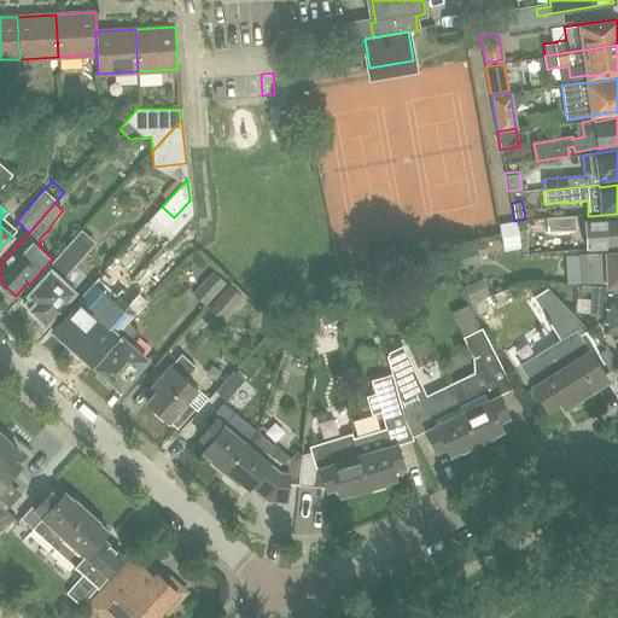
[(547,233),(576,232),(575,216),(546,219),(547,233)]
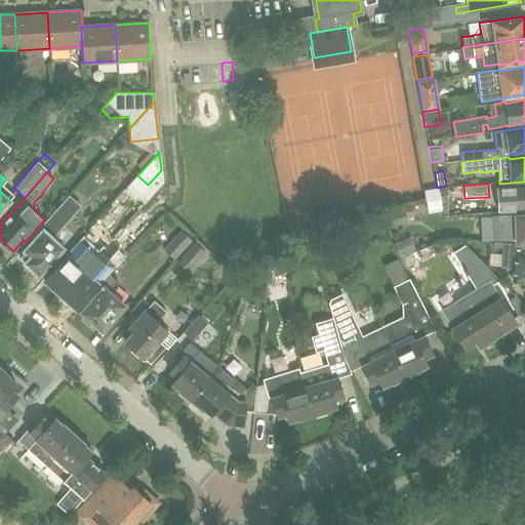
[(524,186),(493,188),(494,199),(515,198),(515,209),(524,208),(524,186)]
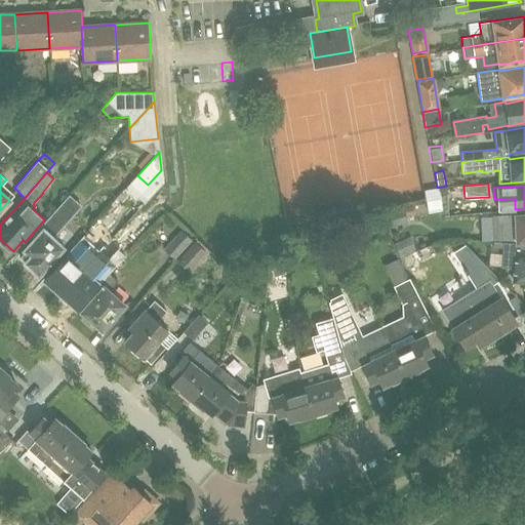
[(62,247),(52,239),(81,206),(69,195),(32,236),(35,239),(19,256),(38,273),(62,247)]
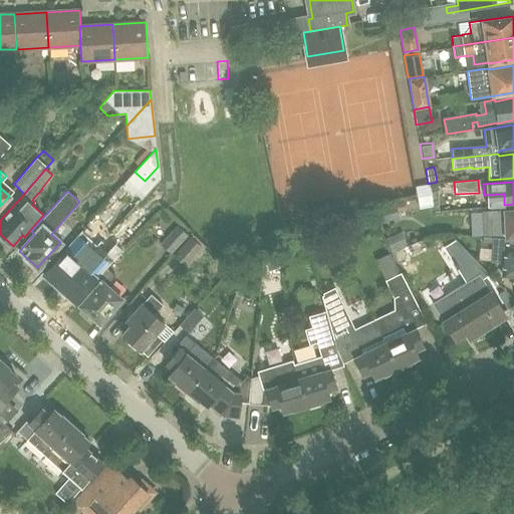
[(399,219),(396,204),(375,209),(379,223),(399,219)]
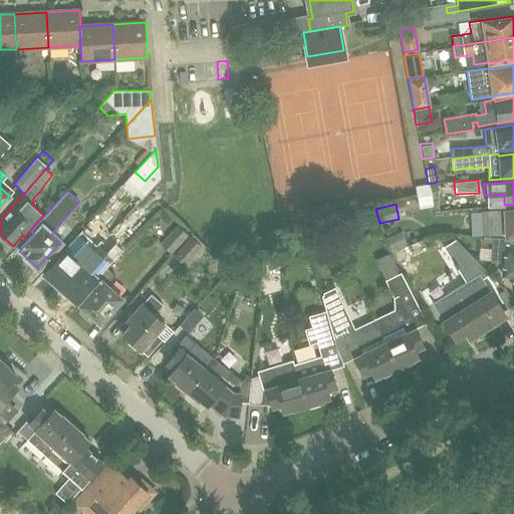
[(513,210),(482,212),(483,220),(486,220),(487,236),(505,237),(513,236),(513,210)]
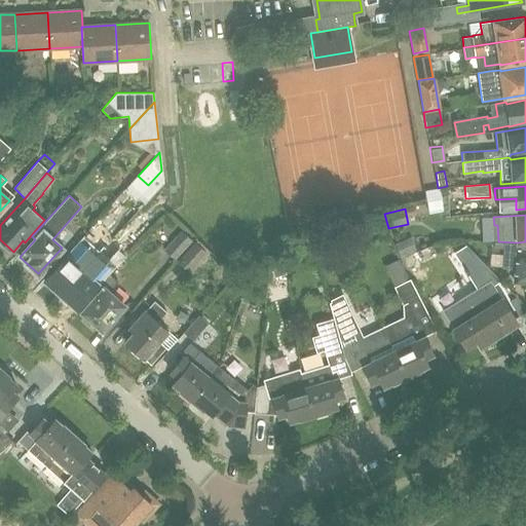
[(192,240),(182,231),(163,250),(175,260),(192,240)]
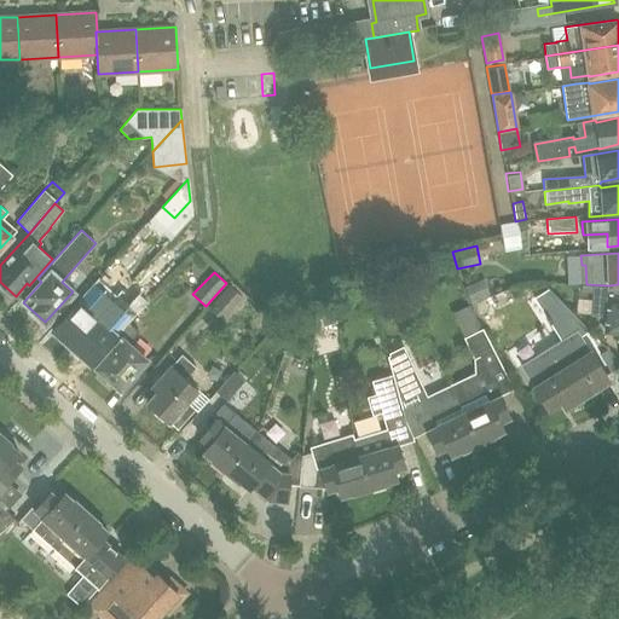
[(51,328),(70,345),(94,317),(87,310),(98,296),(103,298),(113,287),(99,276),(51,328)]
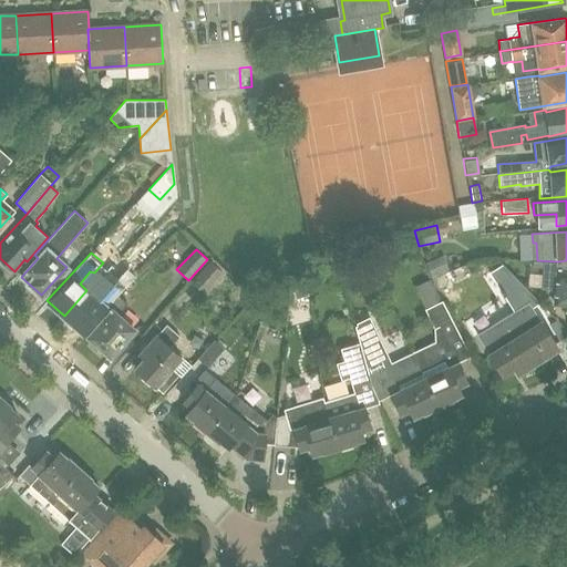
[(449,269),(443,256),(426,264),(432,276),(449,269)]
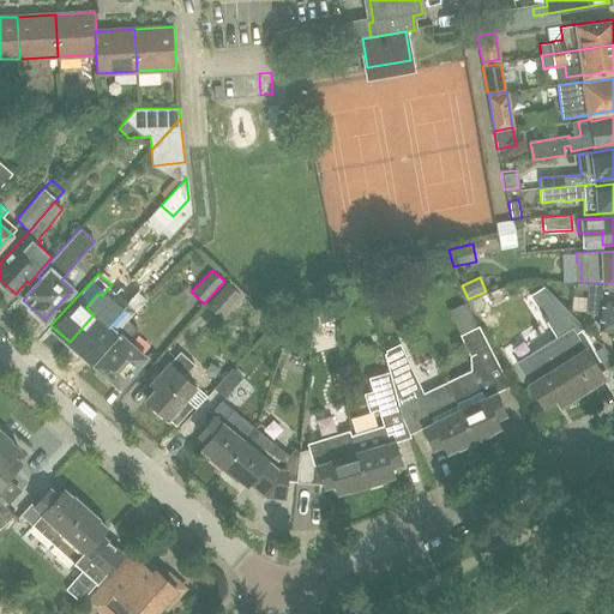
[(613,295),(603,296),(603,283),(582,282),(576,281),(575,311),(601,313),(600,329),(613,329),(613,295)]
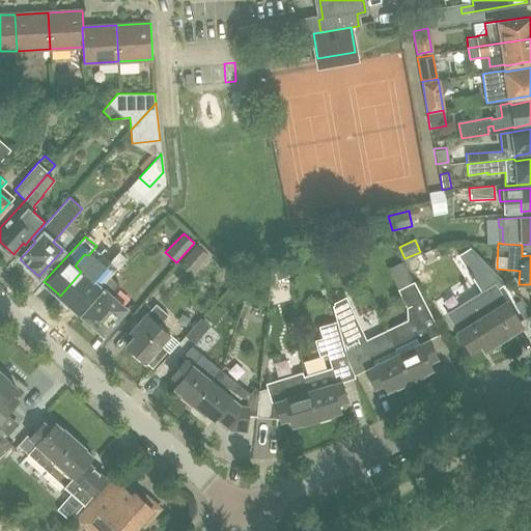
[(208,254),(197,245),(178,264),(190,274),(208,254)]
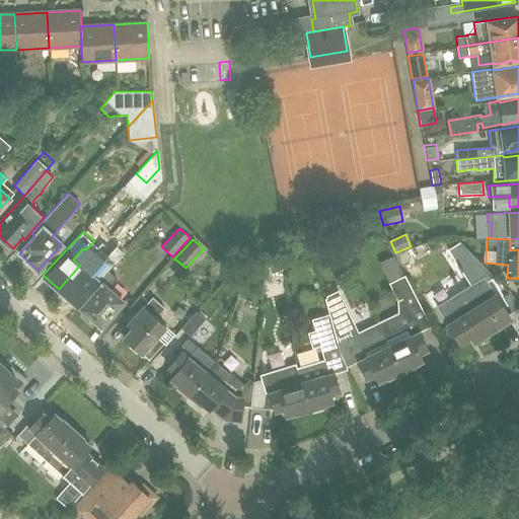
[(470,285),(437,306),(448,324),(460,343),(470,336),(474,342),(511,319),(495,295),(489,299),(480,287),(495,278),(460,242),(448,250),(470,285)]
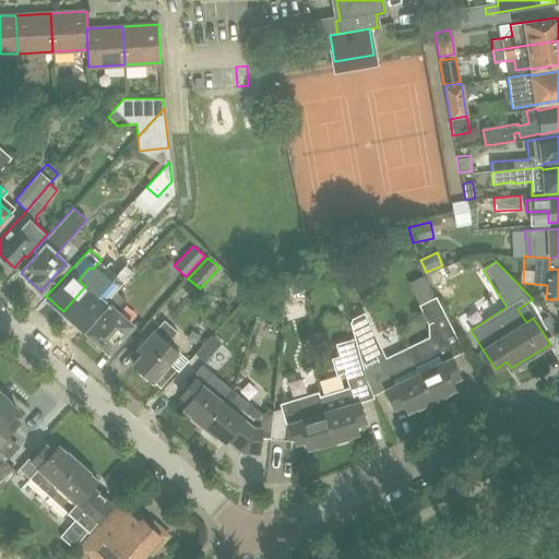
[(304,292),(300,283),(298,273),(289,276),(292,286),(288,286),(290,295),(304,292)]
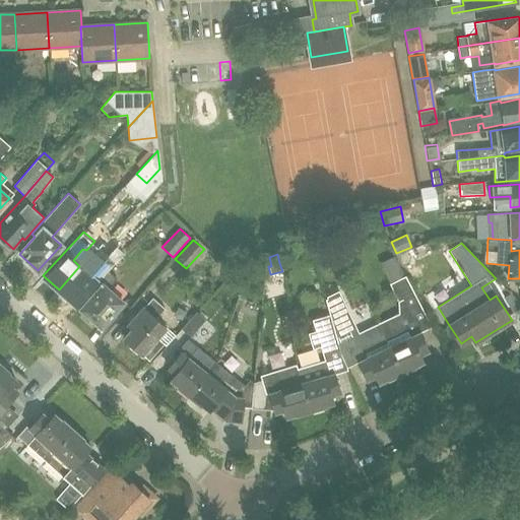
[(82,268),(61,291),(76,306),(98,282),(90,275),(82,268)]
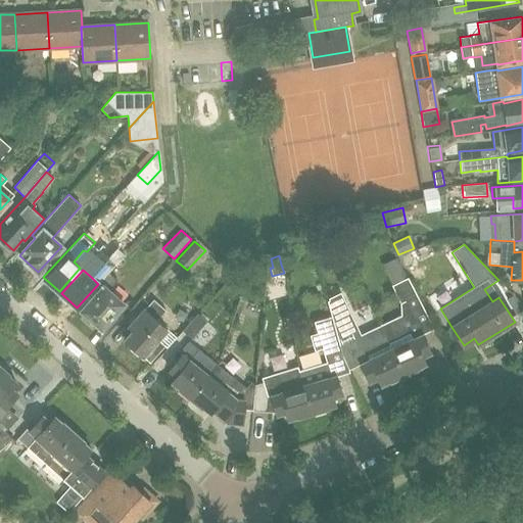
[(81,311),(101,329),(124,303),(108,290),(117,280),(109,273),(92,293),(94,295),(81,311)]
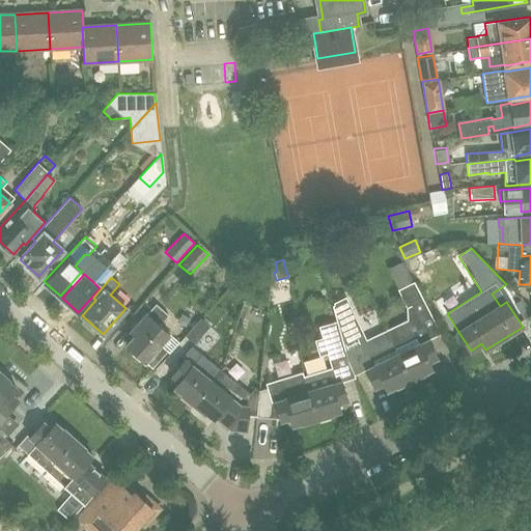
[(429,340),(434,339),(442,335),(425,300),(413,306),(422,327),(414,331),(416,337),(395,347),(411,381),(423,374),(423,373),(432,368),(429,362),(438,358),(429,340)]
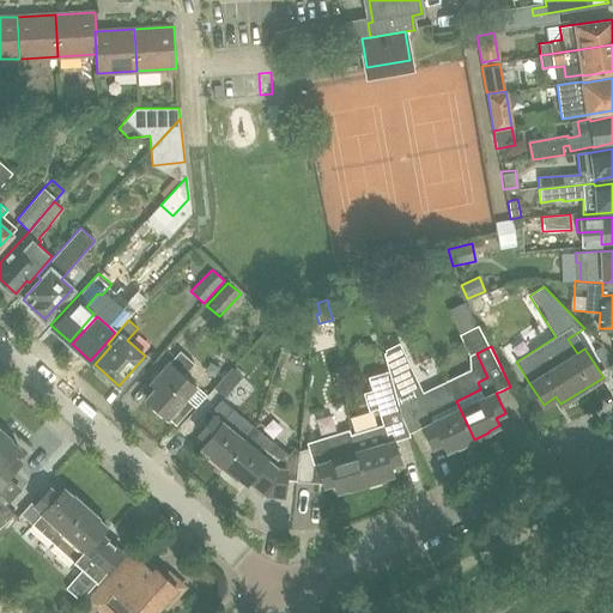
[(460,445),(474,439),(456,401),(454,401),(450,394),(426,406),(398,347),(386,353),(390,370),(392,375),(404,418),(411,434),(425,426),(435,447),(444,442),(448,450),(460,444),(460,445)]
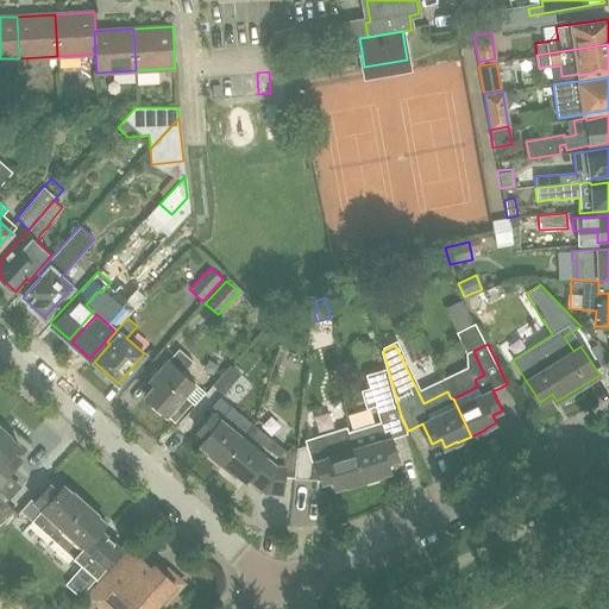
[(155,385),(145,396),(167,415),(175,422),(192,403),(183,396),(194,384),(181,372),(193,360),(179,349),(168,360),(150,381),(155,385)]
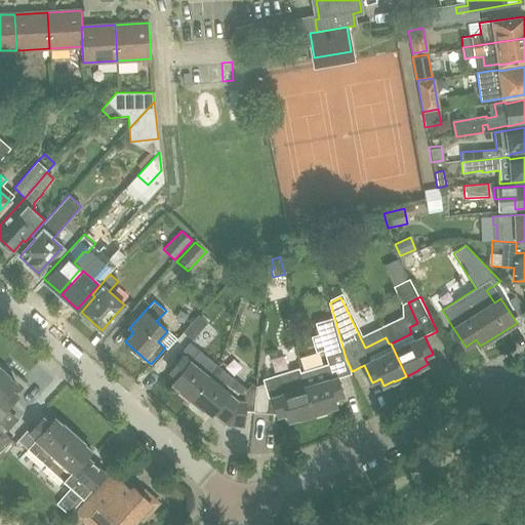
[(207,323),(198,314),(183,331),(192,340),(207,323)]
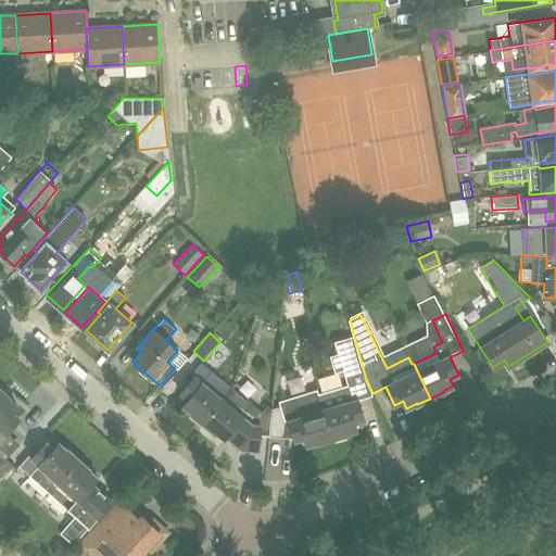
[(358,401),(362,400),(374,395),(373,393),(366,379),(355,340),(354,336),(333,342),(338,356),(336,356),(339,369),(342,369),(348,387),(318,395),(331,440),(346,436),(346,433),(357,430),(354,422),(364,420),(358,401)]
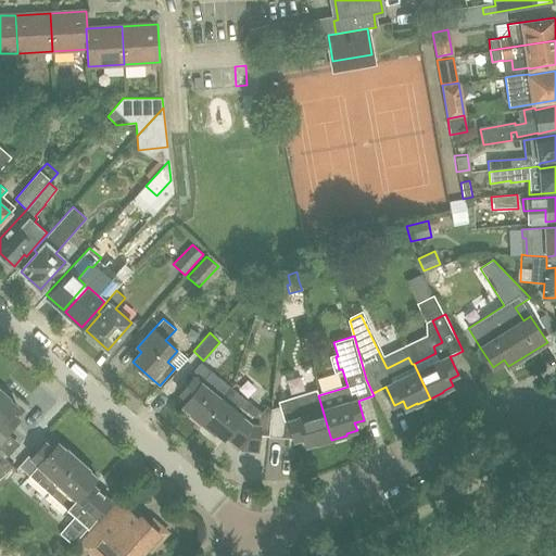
[(193,378),(180,394),(188,401),(182,407),(191,414),(190,415),(202,425),(222,400),(231,388),(212,373),(200,363),(190,376),(193,378)]
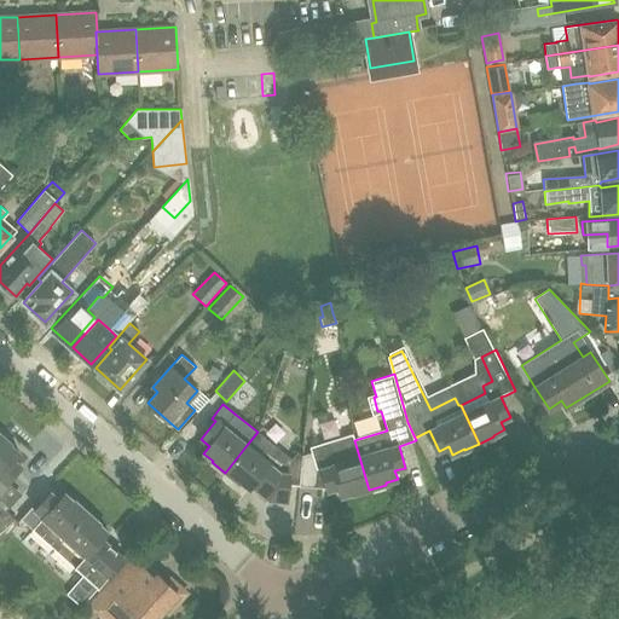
[(247,445),(225,473),(238,484),(239,481),(248,490),(252,486),(259,492),(270,501),(287,502),(291,461),(279,450),(258,432),(247,445)]
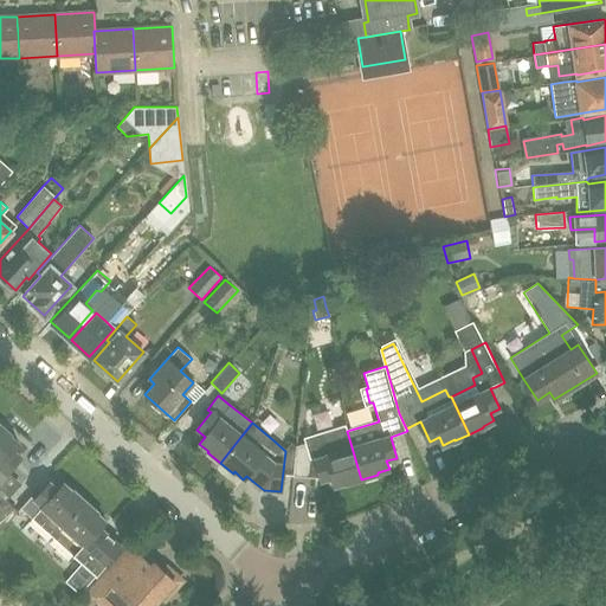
[(0,487),(8,477),(6,475),(21,457),(13,450),(18,444),(10,436),(11,434),(0,425),(0,487)]
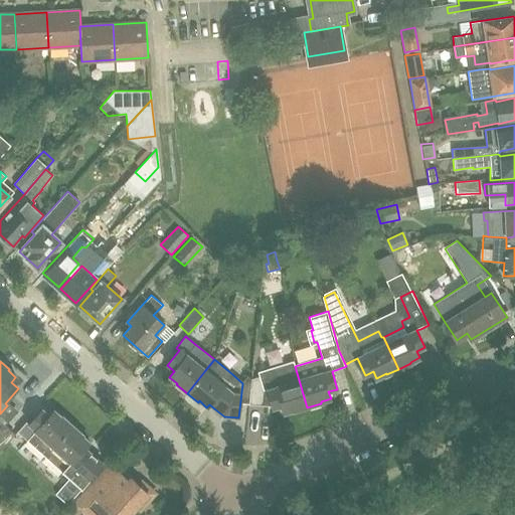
[(307,407),(295,366),(283,370),(286,383),(278,386),(274,373),(250,380),(251,402),(266,402),(265,391),(269,390),(274,408),(282,405),(284,412),(293,410),(294,411),(307,407)]
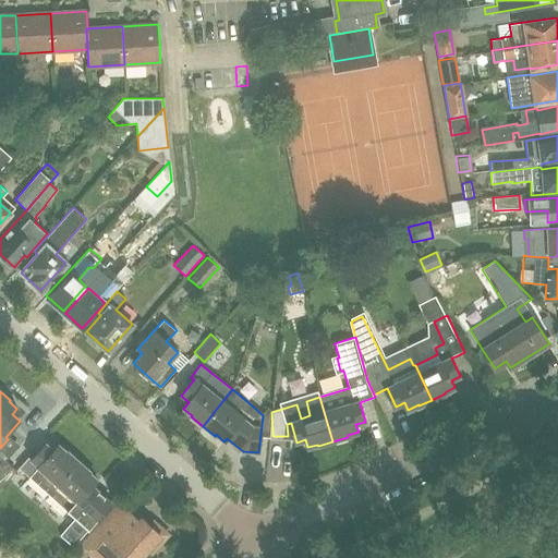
[(48,496),(79,462),(68,451),(65,453),(58,446),(53,451),(46,445),(32,460),(29,458),(19,470),(31,480),(48,496)]
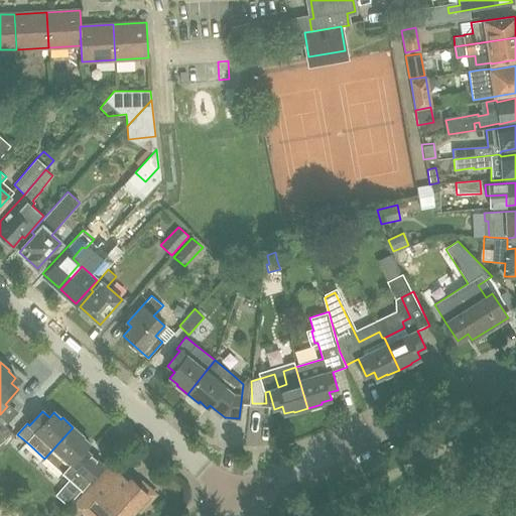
[(6,427),(0,433),(0,450),(15,435),(6,427)]
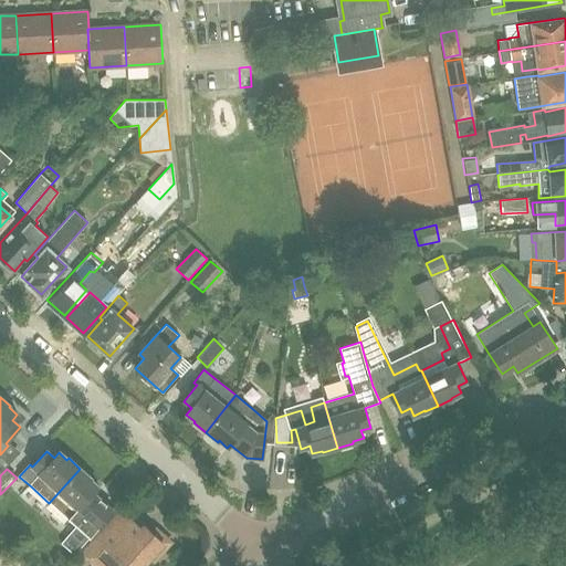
[(93,494),(93,493),(98,488),(90,480),(91,479),(80,469),(49,503),(69,520),(76,527),(62,544),(75,556),(113,512),(93,494)]
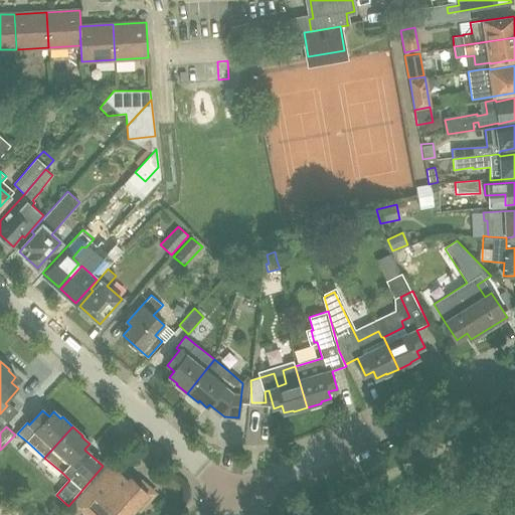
[(110,466),(75,505),(87,514),(129,514),(135,509),(139,512),(155,495),(142,483),(139,487),(130,479),(129,481),(126,485),(120,480),(122,477),(110,466)]
